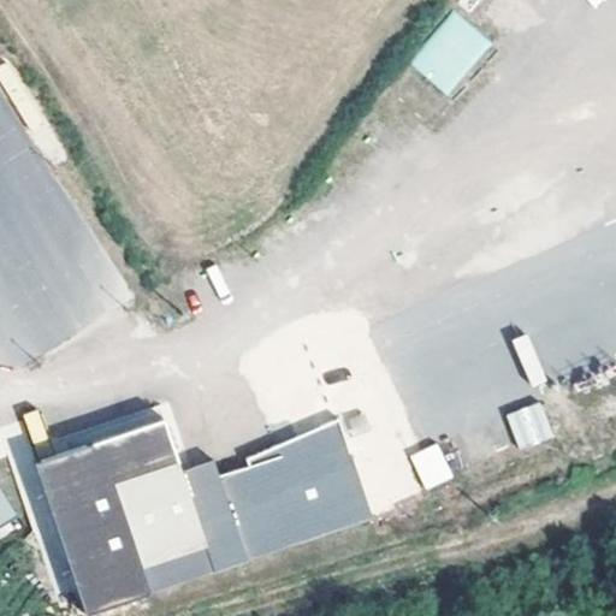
[(454,10),(409,63),(448,96),(493,45),(454,10)]
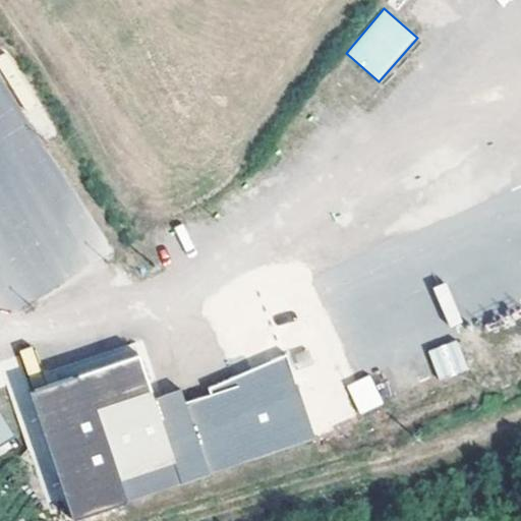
[(0,304),(6,315),(110,251),(27,120),(0,136),(0,304)]
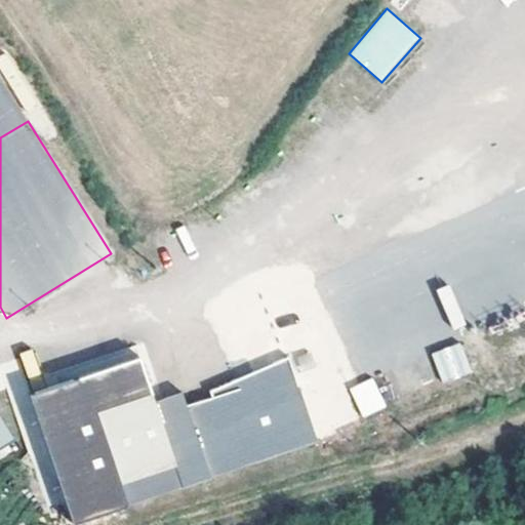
[(449,284),(437,289),(452,329),(465,324),(449,284)]
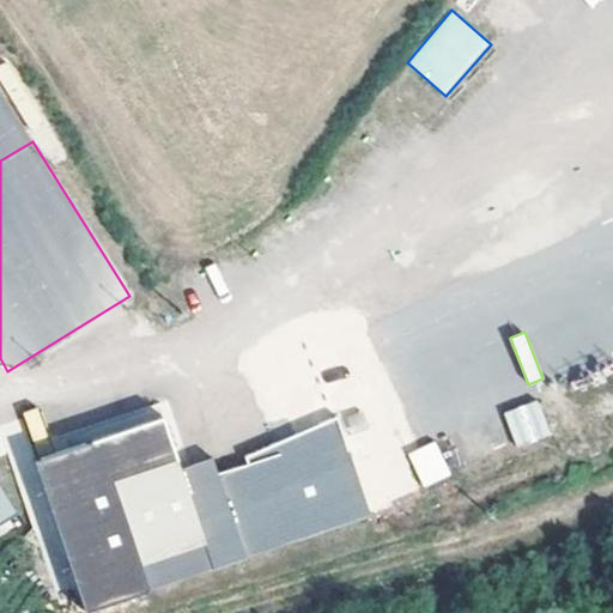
[(503,412),(516,448),(551,435),(538,400),(503,412)]
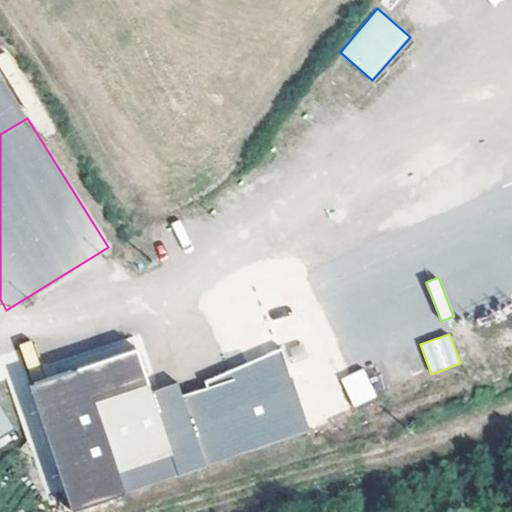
[(143,388),(93,402),(132,497),(313,434),(283,351),(244,367),(248,376),(237,380),(234,371),(207,383),(210,389),(186,398),(181,384),(154,394),(151,385),(143,388)]
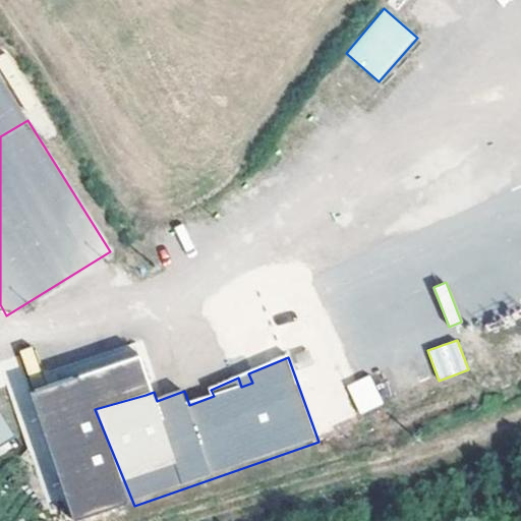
[(248,373),(238,378),(241,387),(252,383),(248,373)]
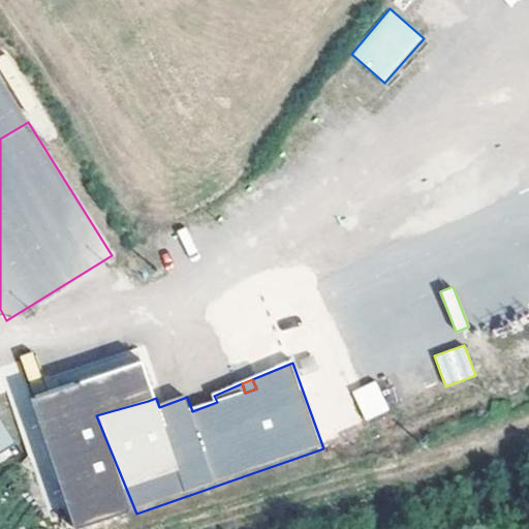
[(351,390),(364,421),(390,410),(376,379),(351,390)]
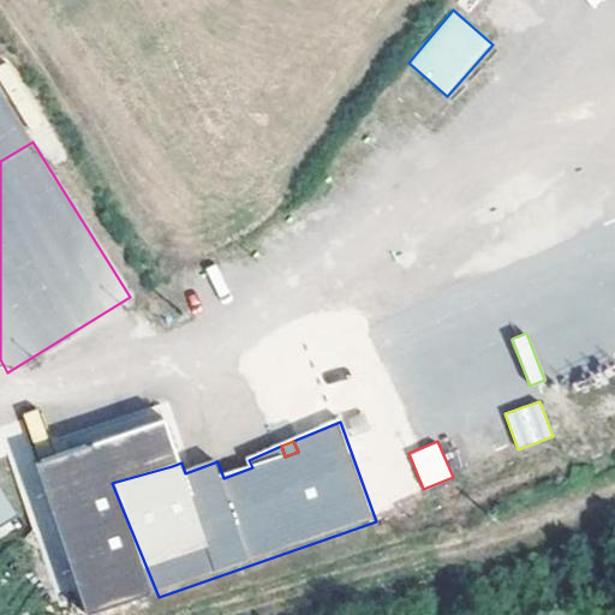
[(0,533),(18,523),(0,494),(0,533)]
